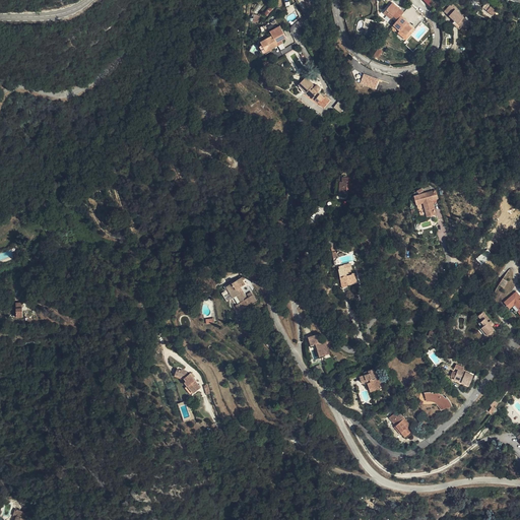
[(395,23),(398,19),(401,15),(389,5),(381,16),(388,23),(391,19),(395,23)]
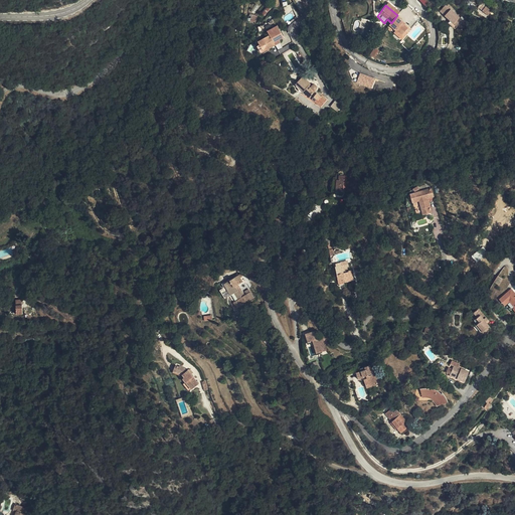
[(438,11),(448,20),(454,26),(455,27),(461,20),(444,5),(438,11)]
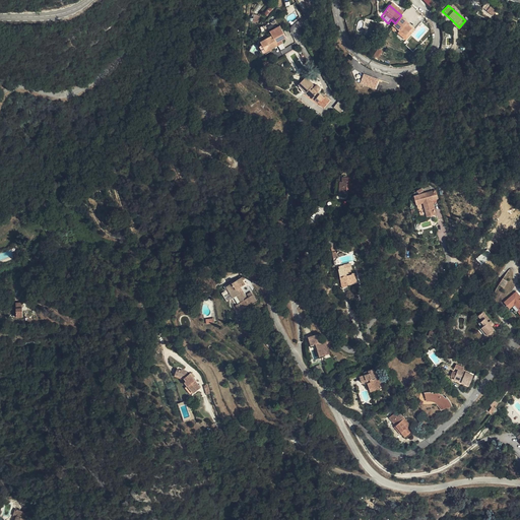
[(418,18),(411,12),(408,16),(415,21),(418,18)]
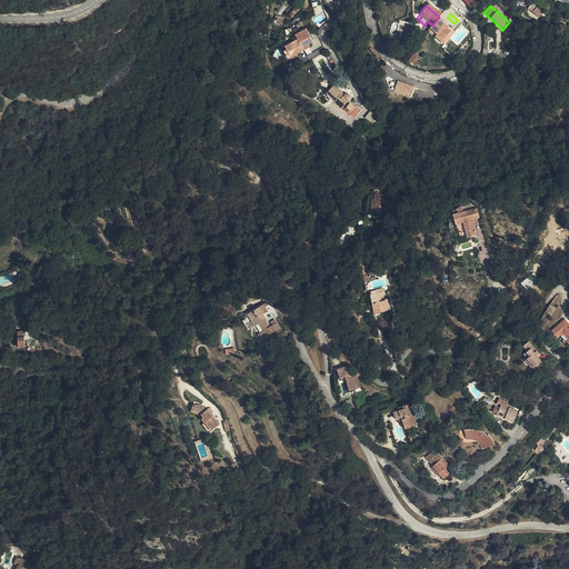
[(443,27),(436,21),(432,26),(428,30),(436,37),(442,42),(446,37),(447,36),(449,35),(445,31),(441,29),(443,27)]
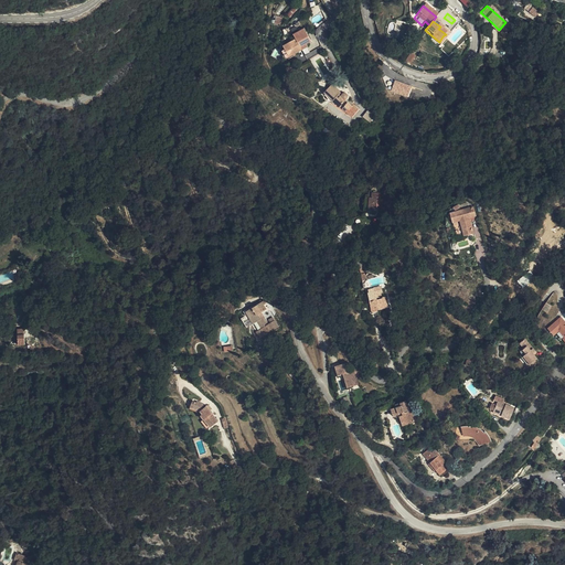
[(498,29),(491,22),(489,24),(496,31),(498,29)]
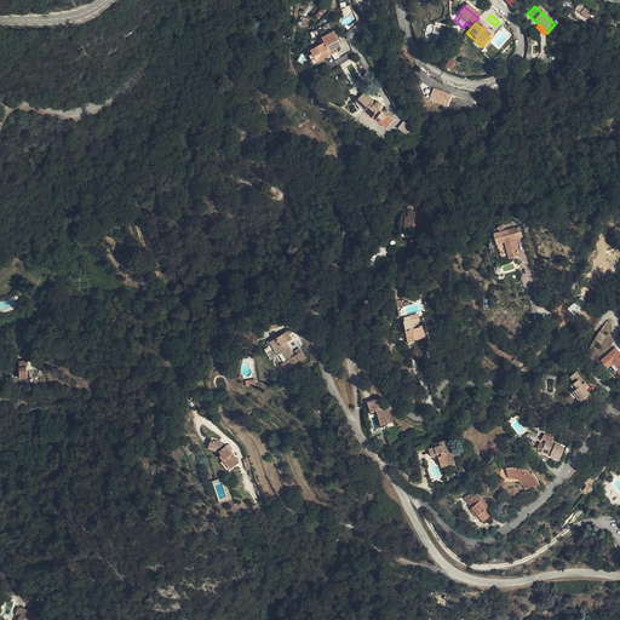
[(323,45),(316,49),(310,51),(311,56),(315,63),(320,62),(329,57),(336,55),(334,51),(340,49),(334,34),(322,40),(323,45)]
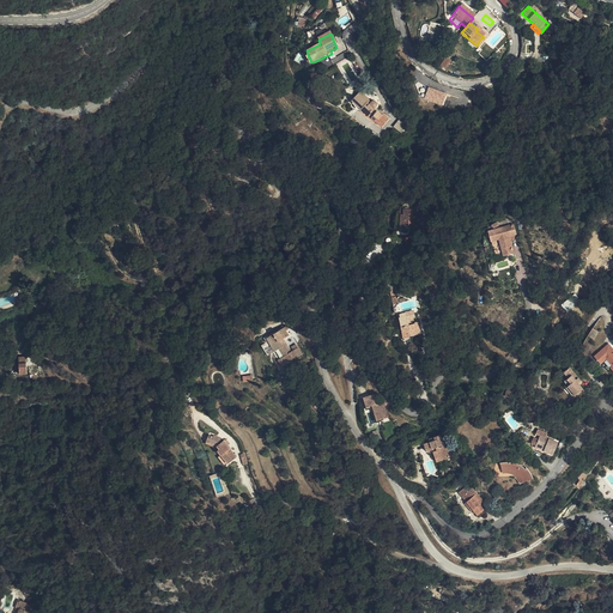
[(477,46),(469,40),(467,42),(477,50),(484,42),(480,40),(477,46)]
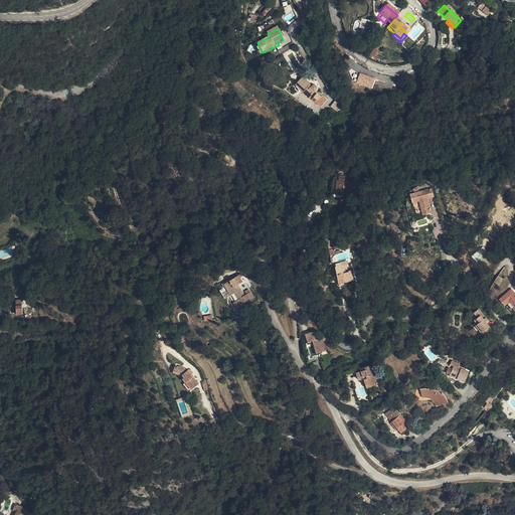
[(266,51),(262,52),(259,46),(256,47),(259,53),(260,53),(262,55),(266,53),(266,51)]
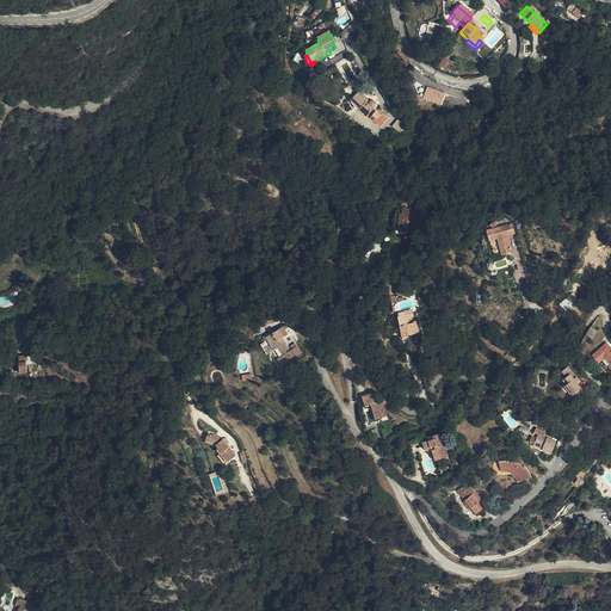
[(449,63),(444,60),(439,66),(443,69),(449,63)]
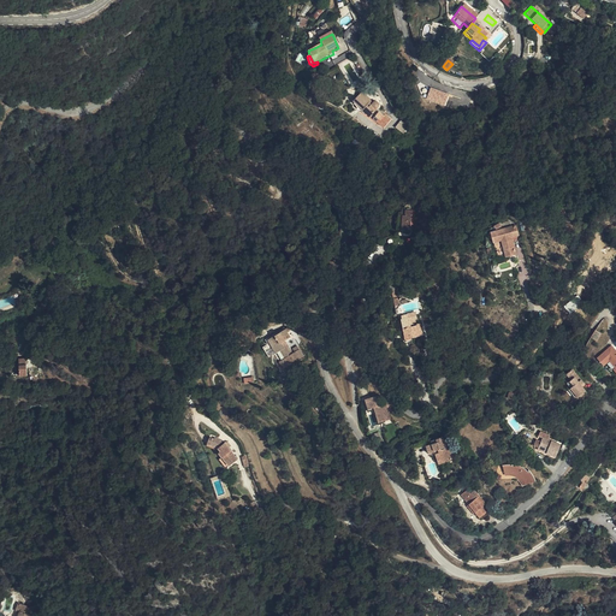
[(442,108),(445,99),(427,92),(424,101),(442,108)]
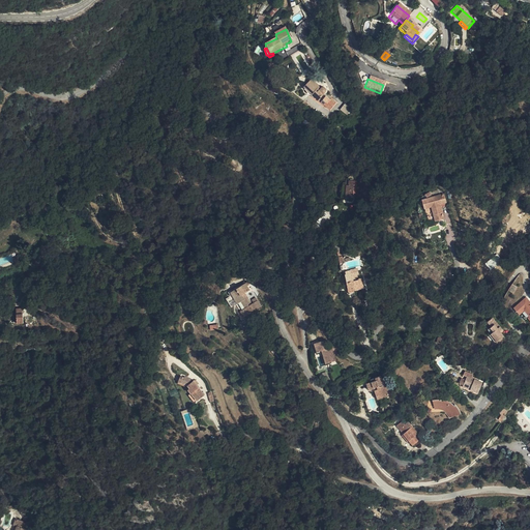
[(324,94),(318,88),(313,94),(319,100),(324,94)]
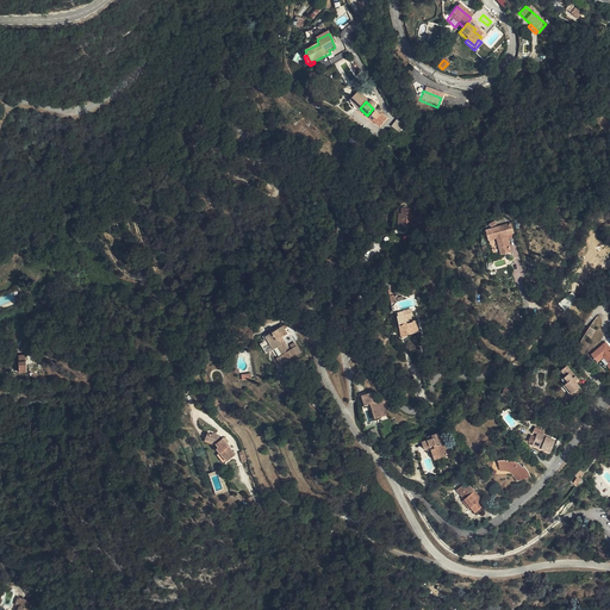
[(380,126),(386,119),(375,111),(369,117),(380,126)]
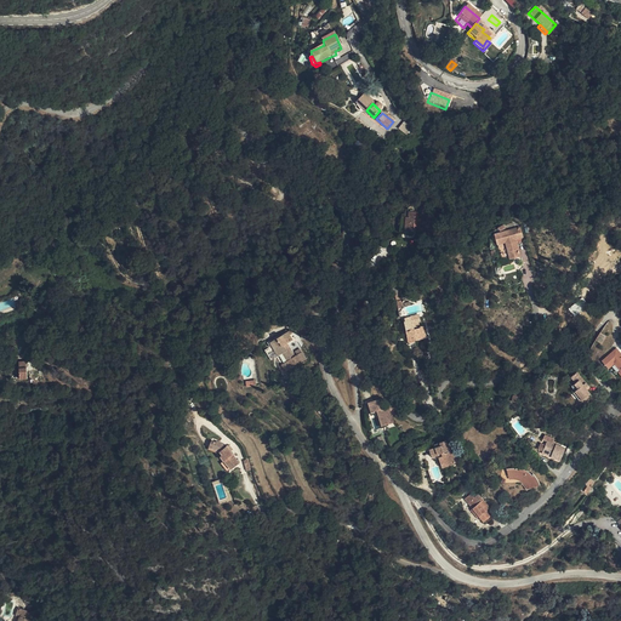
[(404,121),(398,127),(406,135),(412,127),(404,121)]
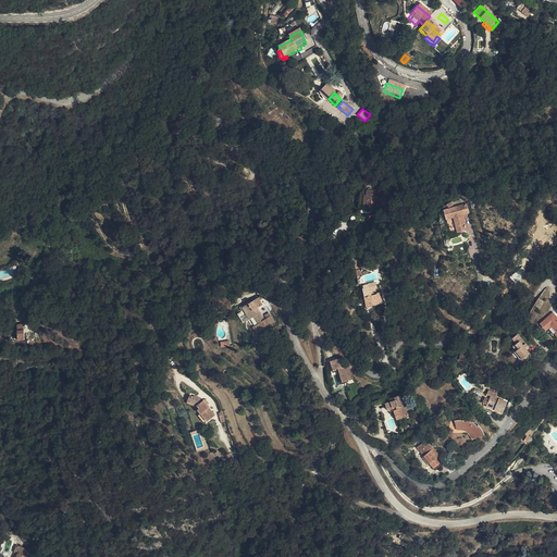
[(371,211),(371,207),(372,194),(372,193),(372,190),(372,189),(367,189),(367,195),(363,195),(363,207),(367,207),(367,211),(371,211)]
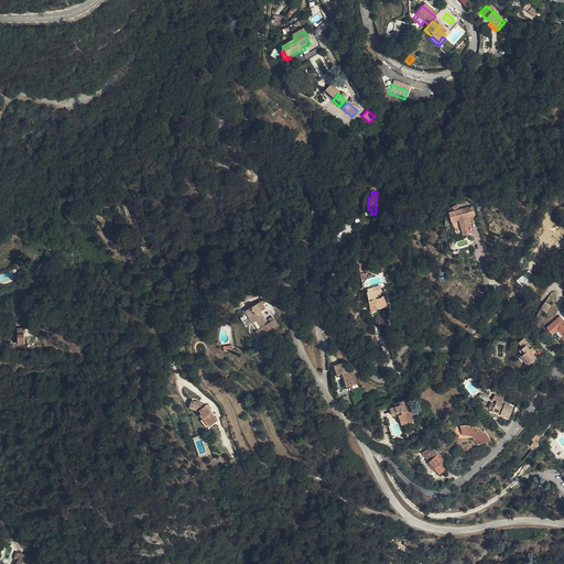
[(459,220),(464,235),(473,232),(469,220),(476,218),(473,207),(451,213),(453,221),(456,220),(459,220)]
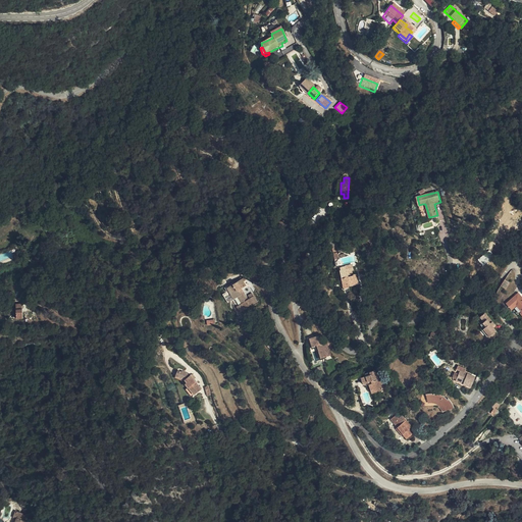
[(478,259),(482,265),(490,260),(485,254),(478,259)]
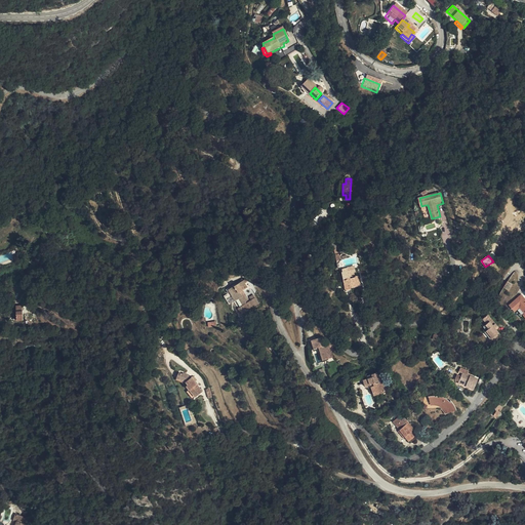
[(350,279),(348,268),(342,269),(345,280),(347,291),(352,290),(352,287),(361,285),(360,282),(358,276),(355,277),(350,279)]
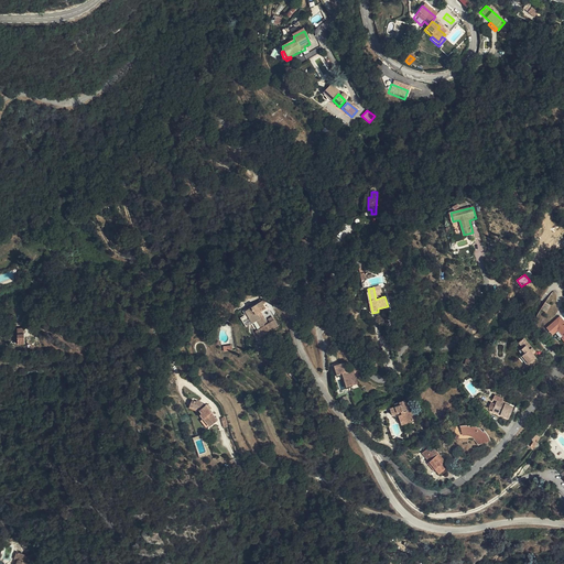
[(253,323),(255,323),(258,321),(261,327),(259,329),(262,336),(279,326),(272,316),(268,320),(270,323),(267,325),(264,322),(260,313),(261,312),(266,310),(263,304),(266,303),(264,300),(246,311),(253,323)]
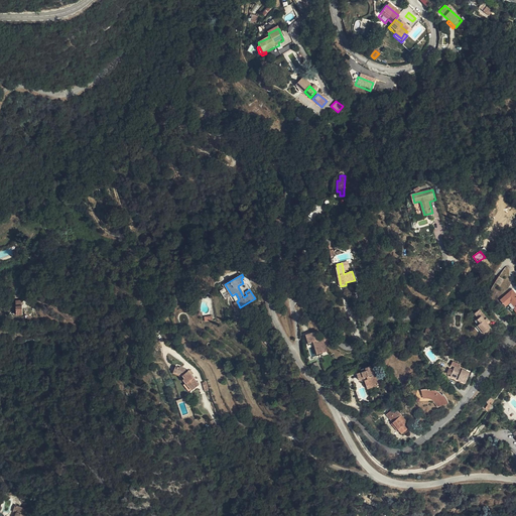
[(224,288),(220,291),(225,299),(229,296),(224,288)]
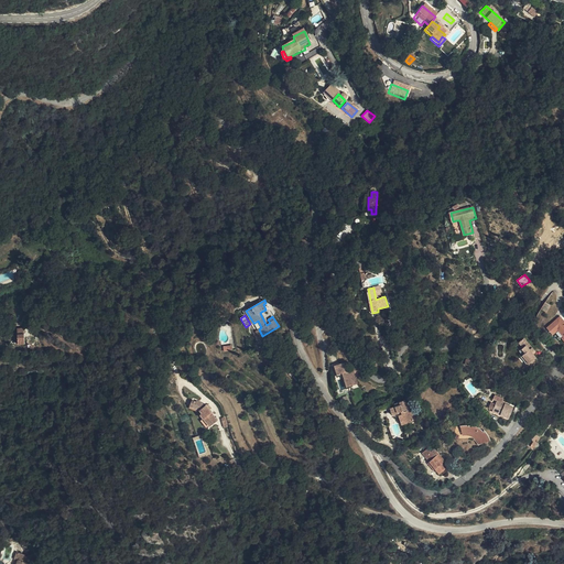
[(563,321),(560,316),(546,327),(553,335),(557,331),(563,336),(562,338),(563,340),(563,321)]
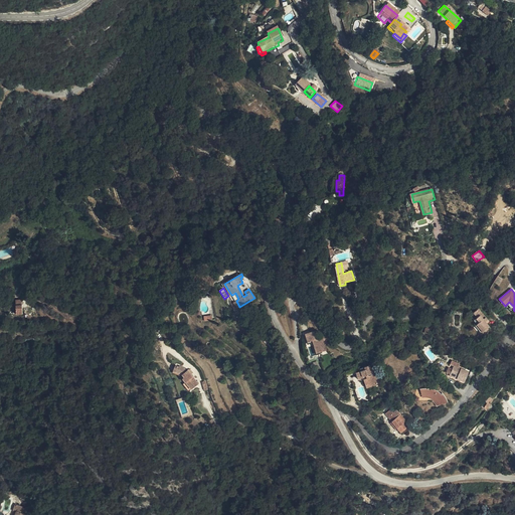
[(478,318),(477,318),(480,322),(478,324),(481,328),(481,331),(480,336),(488,336),(489,331),(490,331),(491,328),(487,323),(486,322),(488,320),(485,316),(487,313),(482,307),(474,313),(478,318)]
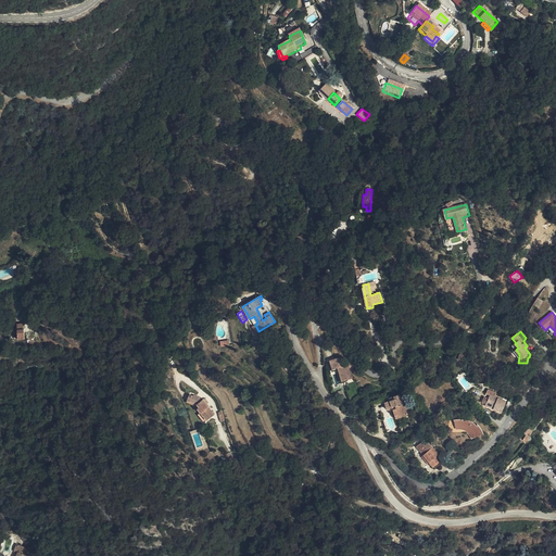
[(357,371),(352,365),(348,366),(346,364),(343,365),(342,361),(343,361),(342,358),(332,362),(335,369),(342,367),(346,381),(355,379),(353,373),(357,371)]
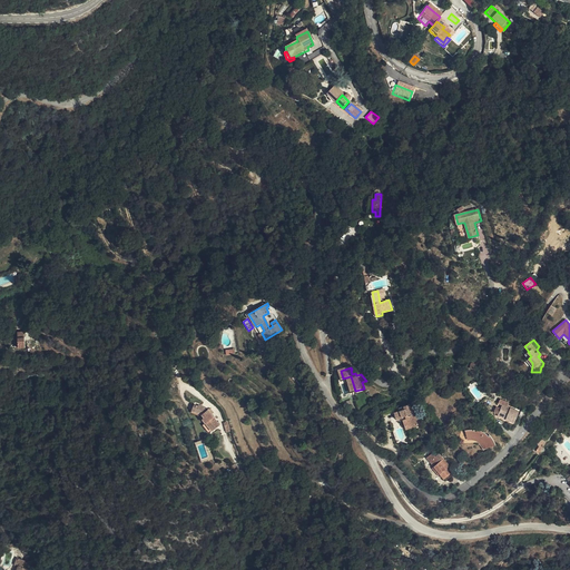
[(397,420),(402,418),(408,415),(411,428),(420,424),(415,413),(413,414),(411,410),(410,404),(399,408),(400,411),(395,412),(397,420)]
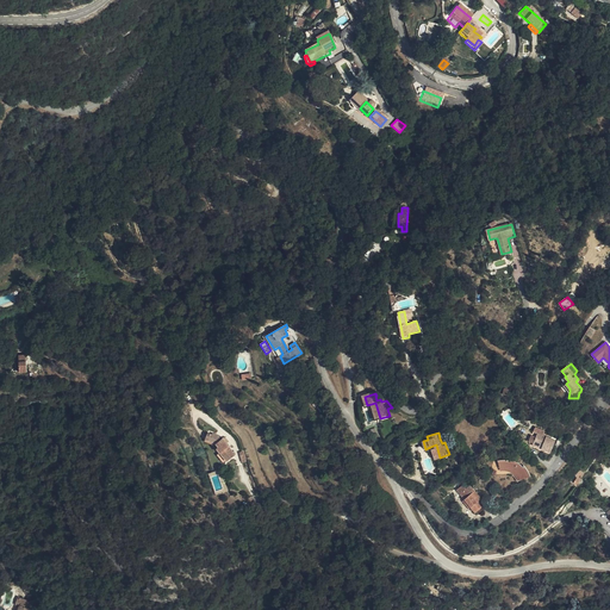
[(536,437),(534,443),(542,447),(541,449),(551,453),(555,441),(537,433),(536,437)]
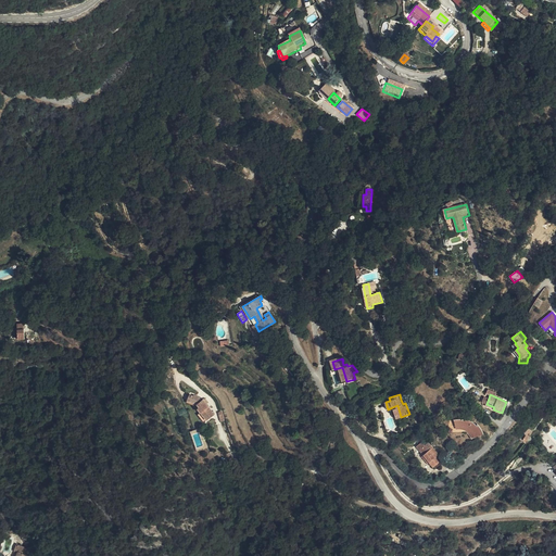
[(206,407),(203,403),(201,401),(194,397),(193,399),(189,397),(186,405),(196,408),(207,424),(215,417),(206,407)]
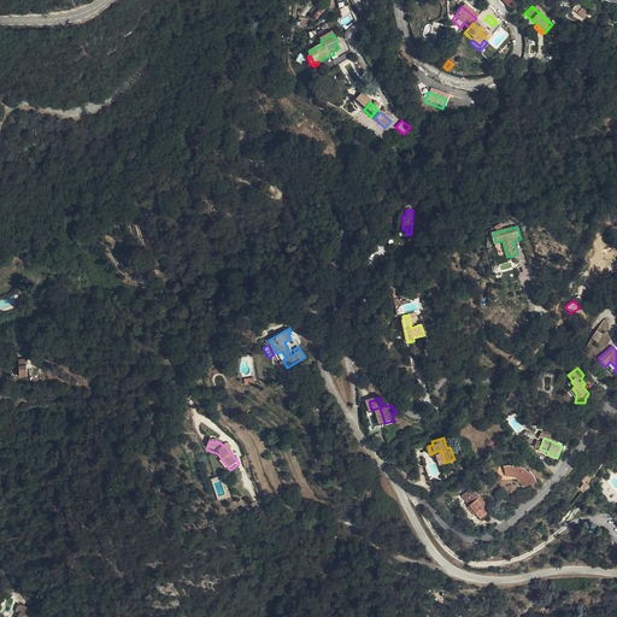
[(564,442),(560,450),(568,453),(571,445),(564,442)]
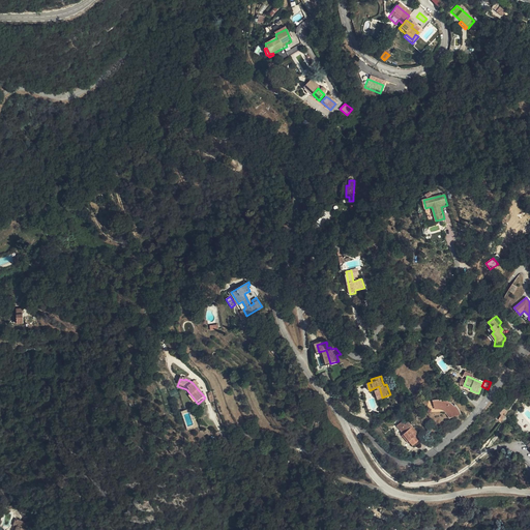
[(374,388),(378,399),(382,398),(379,386),(374,388)]
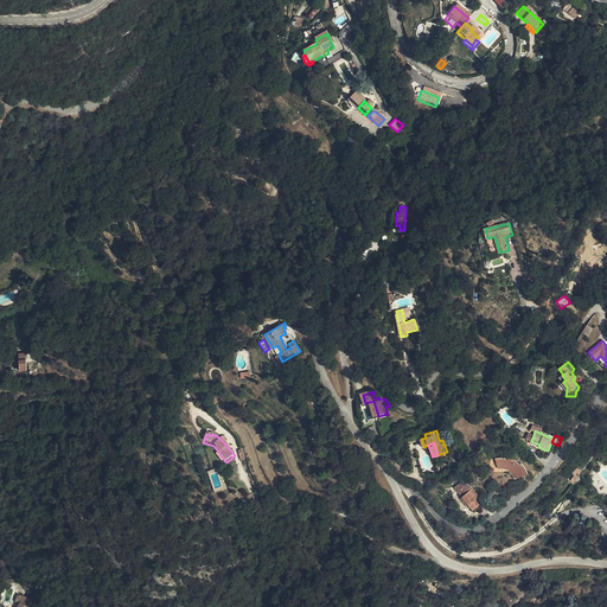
[(518,474),(519,477),(528,473),(528,471),(525,467),(522,464),(521,465),(519,462),(516,460),(510,458),(509,459),(504,457),(499,458),(498,458),(499,465),(502,465),(506,465),(506,467),(510,467),(511,468),(512,470),(513,470),(516,472),(518,474)]
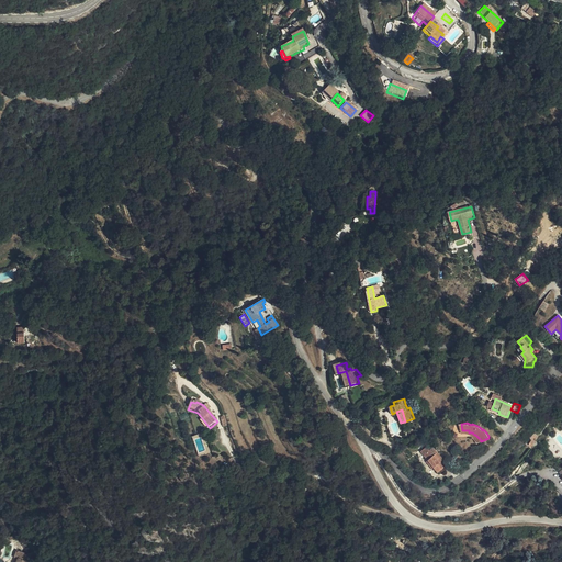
[(531,448),(538,437),(532,431),(526,444),(531,448)]
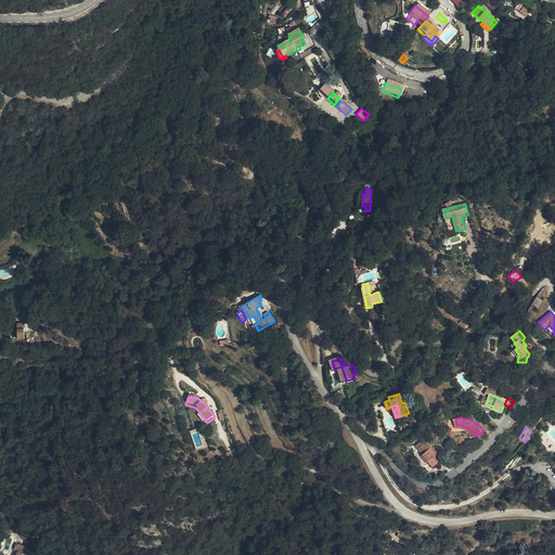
[(424,444),(418,449),(423,454),(429,462),(430,460),(435,465),(438,462),(435,457),(438,454),(427,441),(424,444)]
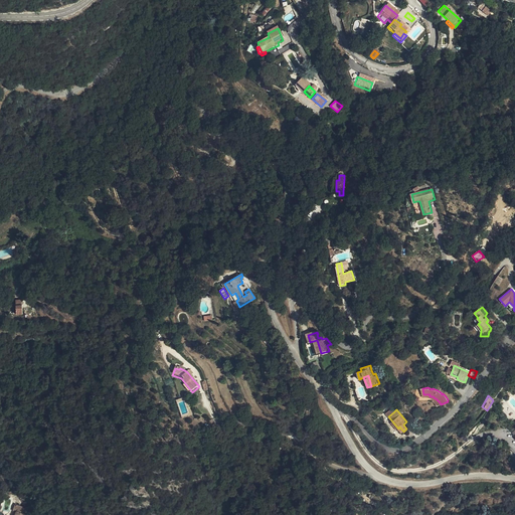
[(23,513),(24,511),(20,506),(15,504),(13,510),(17,511),(15,514),(24,514),(25,514),(23,513)]
